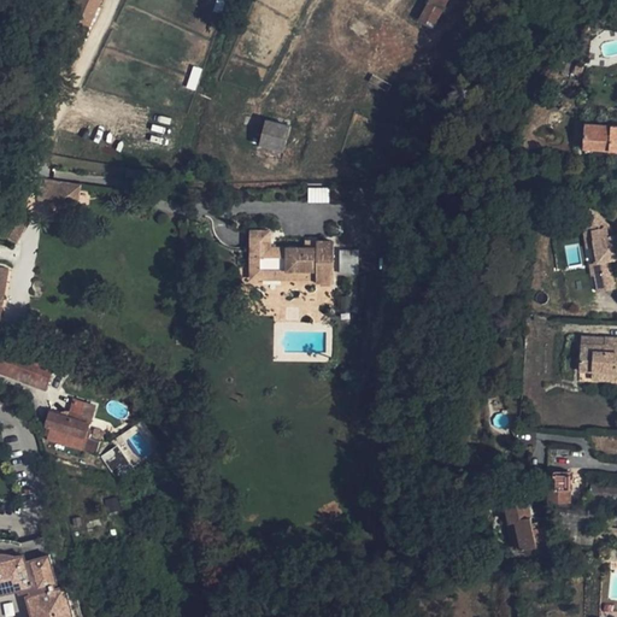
[(76,0),(65,27),(70,29),(84,35),(99,0),(76,0)]
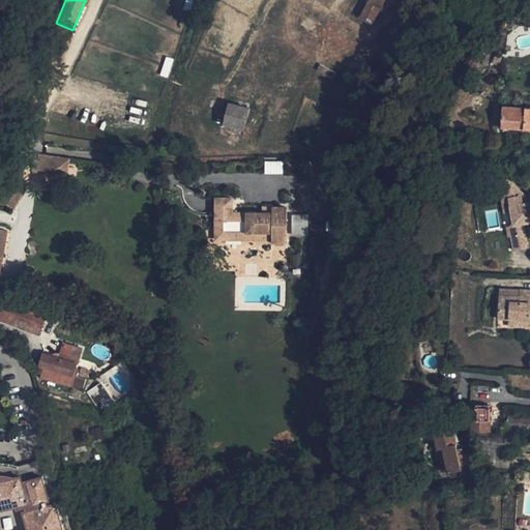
[(384,0),(383,0),(367,0),(359,18),(373,25),(384,0)]
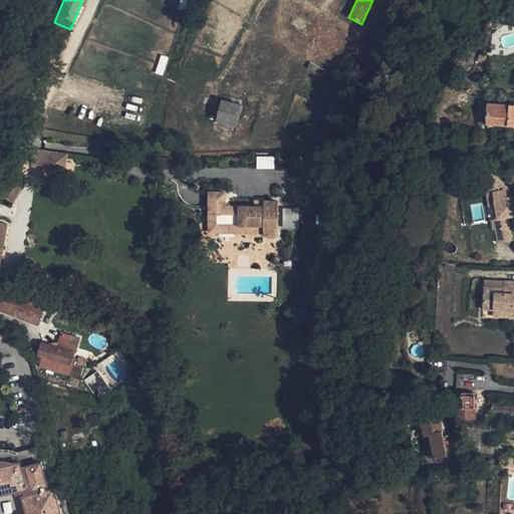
[(262,90),(245,88),(242,105),(238,125),(255,129),(262,90)]
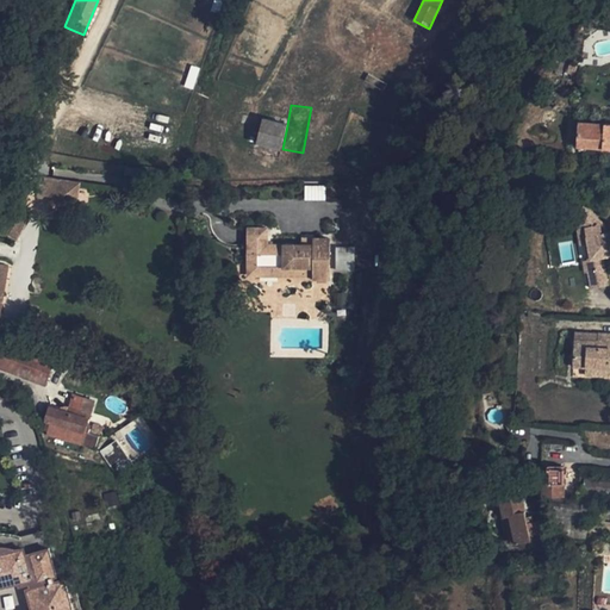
[(265,120),(259,154),(281,159),(282,149),(287,125),(265,120)]
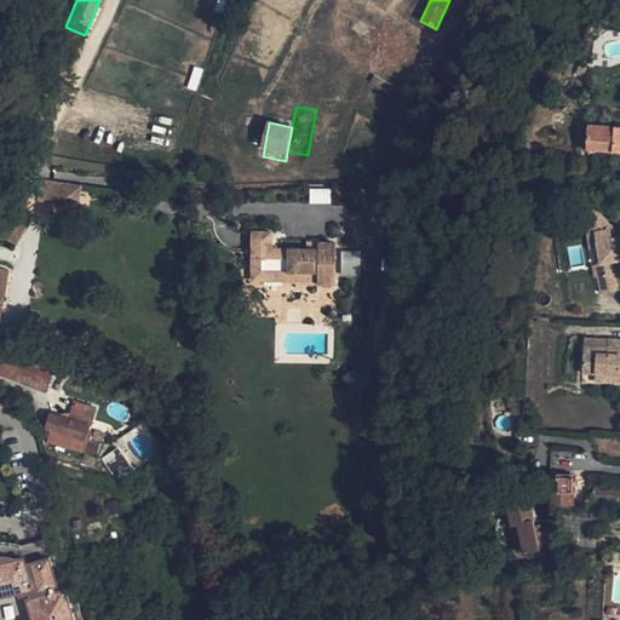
[(619,126),(589,125),(587,133),(587,145),(586,149),(619,151),(619,126)]
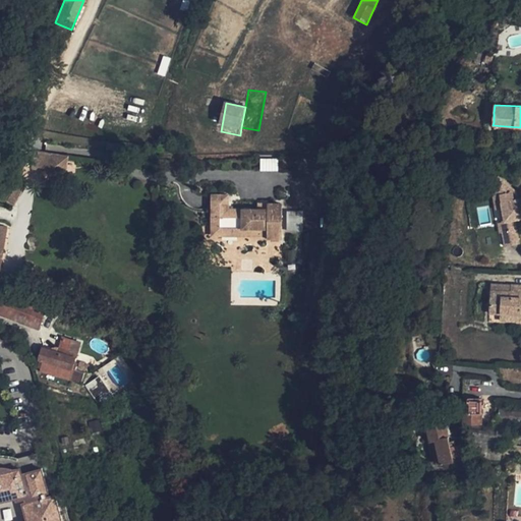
[(42,171),(71,174),(73,158),(44,155),(42,171)]
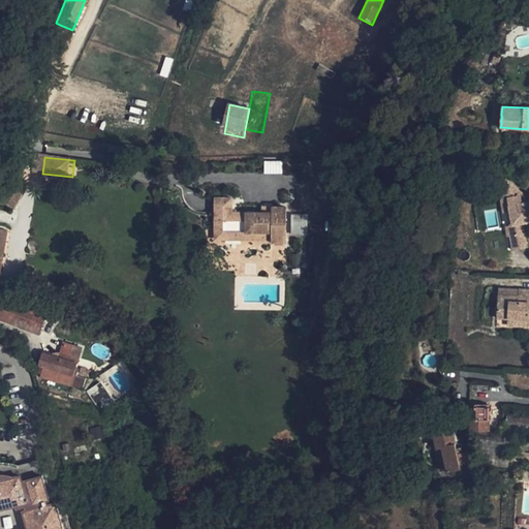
[(265,174),(281,173),(281,161),(265,161),(265,174)]
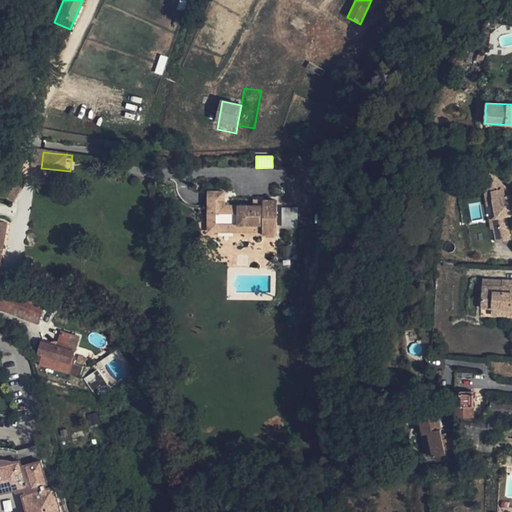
[(479,185),(487,192),(491,191),(494,205),(496,218),(499,218),(501,227),(494,229),(496,243),(511,240),(506,216),(511,215),(511,195),(509,196),(507,188),(490,173),(479,185)]
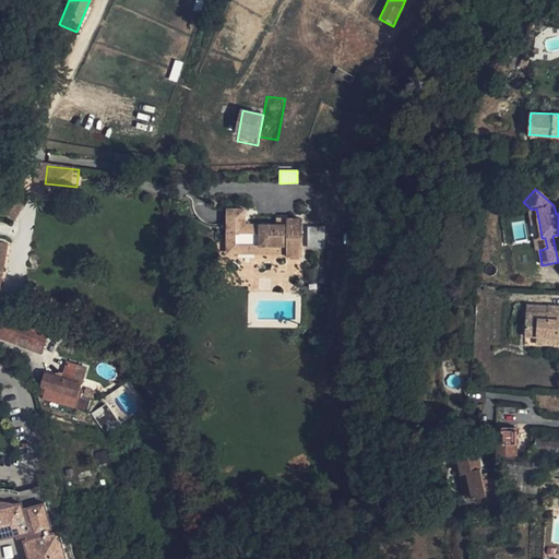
[(248,205),(232,204),(229,240),(281,244),(280,251),(292,252),(292,254),(306,256),(308,217),(294,217),(293,224),(282,224),(254,222),(247,222),(248,205)]
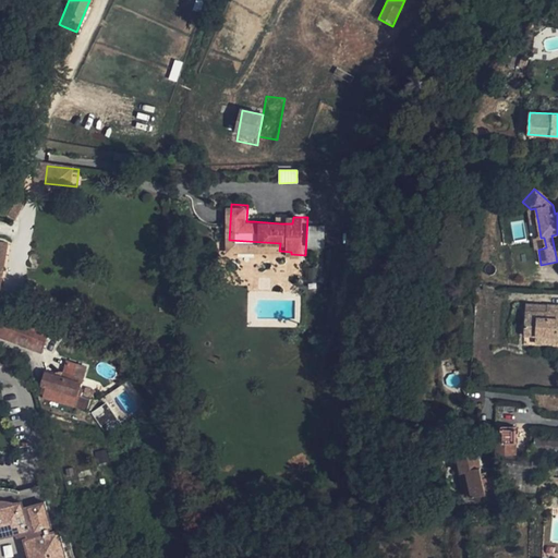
[(538,223),(535,208),(531,209),(530,209),(532,225),(538,223)]
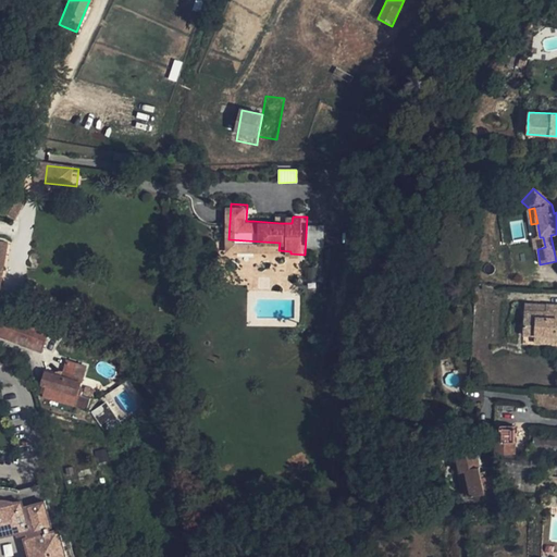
[(537,249),(545,247),(543,237),(540,237),(532,238),(534,249),(537,249)]
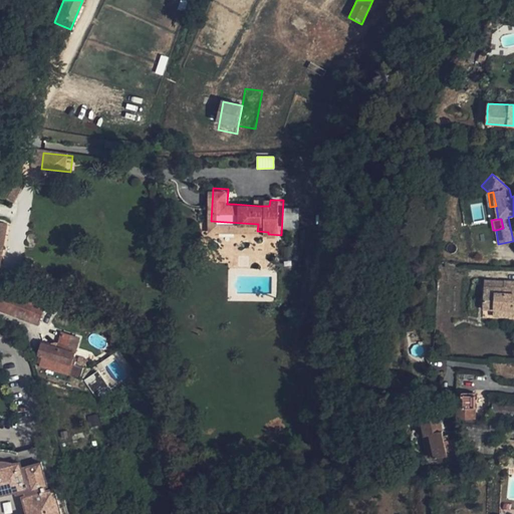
[(211,229),(257,231),(258,224),(211,221),(211,229)]
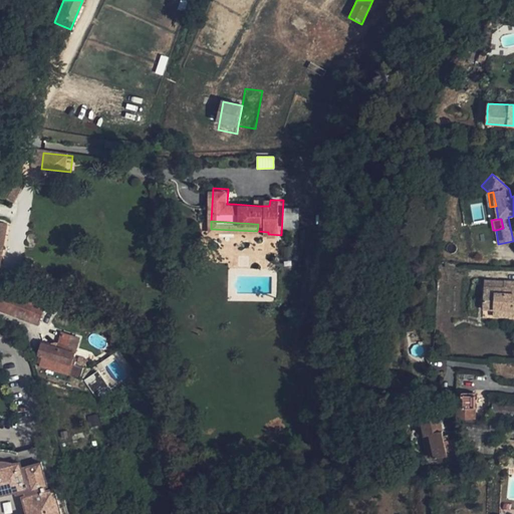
[(0,276),(4,277),(13,225),(0,223),(0,276)]
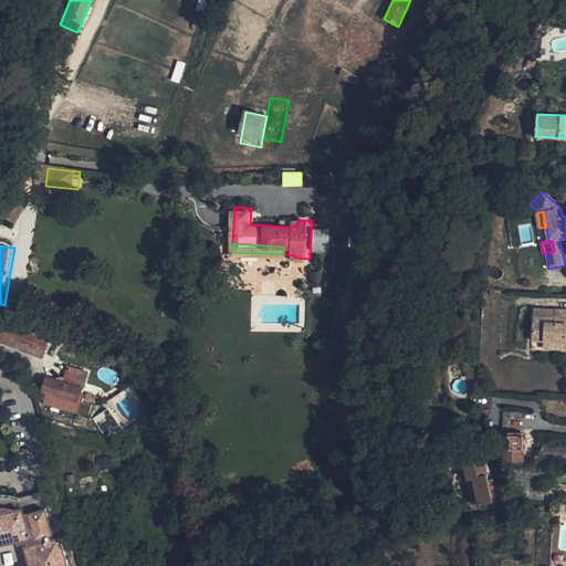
[(545,316),(545,310),(534,308),(532,341),(543,342),(555,342),(555,345),(565,346),(565,311),(555,310),(555,317),(545,316)]
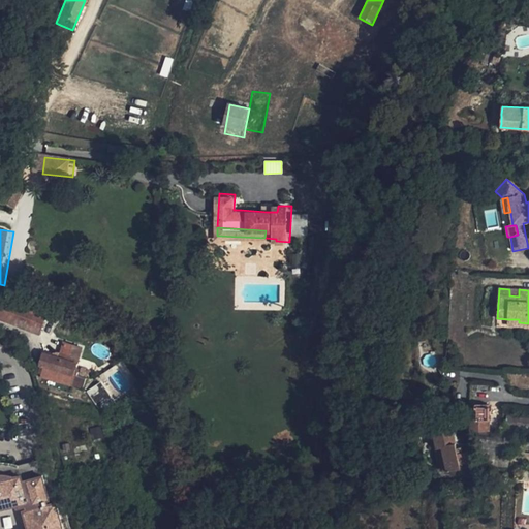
[(2,293),(0,293),(0,319),(5,321),(43,332),(52,305),(37,297),(2,293)]
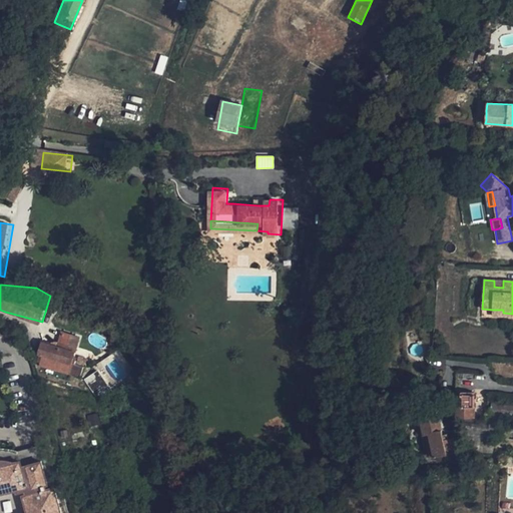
[(42,343),(38,355),(43,357),(40,365),(71,374),(74,364),(72,363),(79,338),(62,332),(57,348),(42,343)]
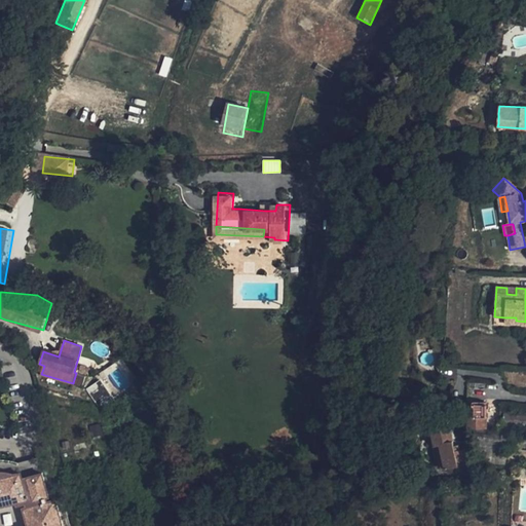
[(76,373),(73,383),(84,386),(87,376),(76,373)]
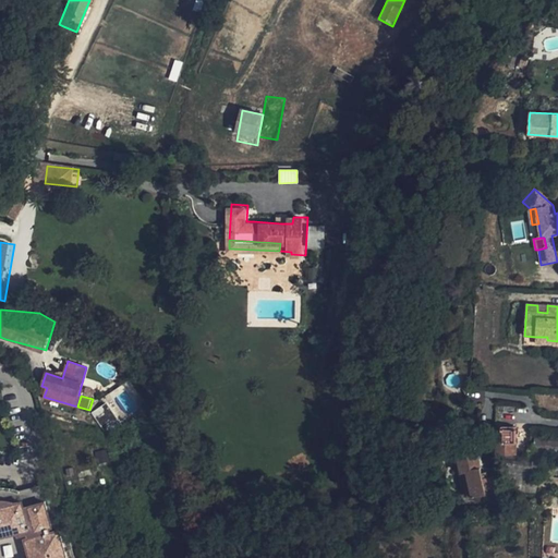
[(504,428),(496,428),(496,455),(516,453),(516,441),(517,431),(504,429),(504,428)]
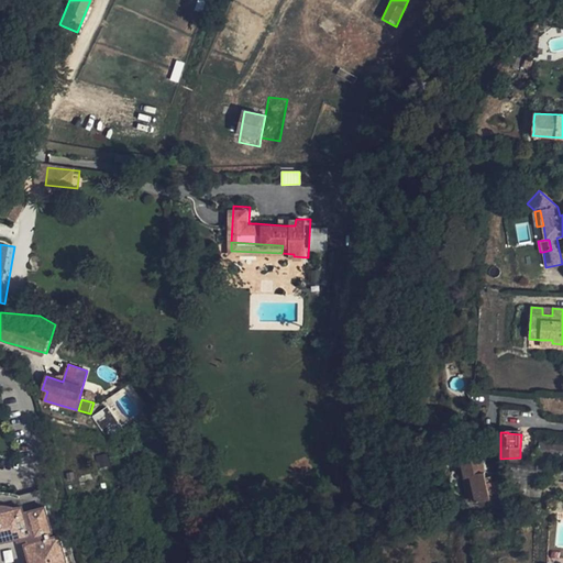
[(510,461),(510,477),(562,483),(562,441),(540,439),(538,460),(510,461)]
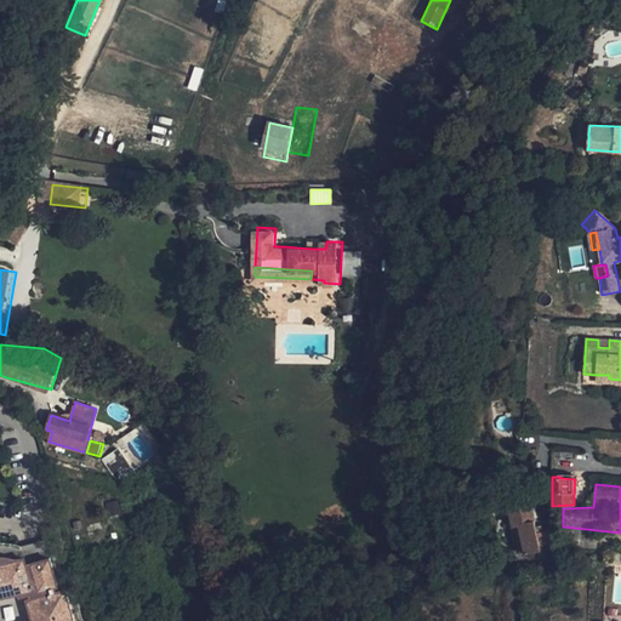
[(531,505),(516,508),(519,524),(525,553),(556,547),(552,529),(542,531),(541,527),(536,528),(531,505)]
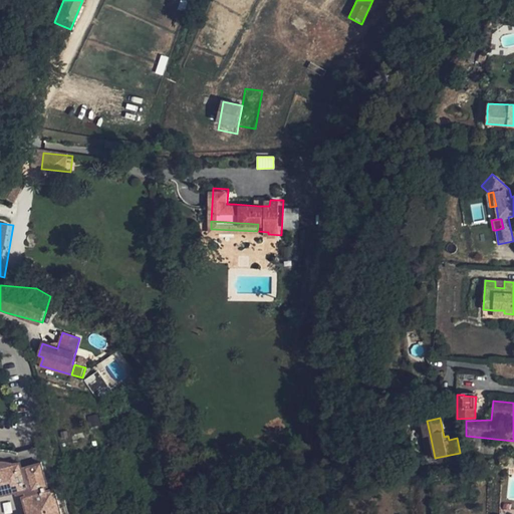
[(430,434),(426,435),(431,458),(435,458),(430,434)]
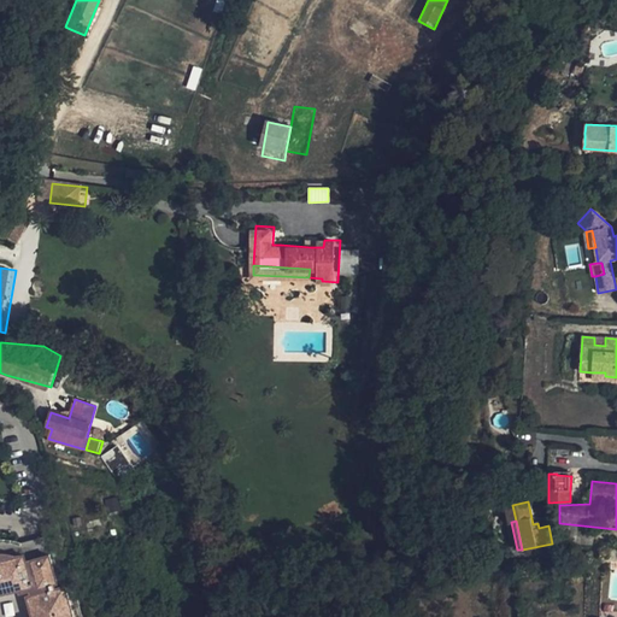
[(72,616),(65,586),(56,588),(54,583),(65,581),(53,534),(21,542),(19,548),(3,546),(0,545),(0,616),(72,616)]
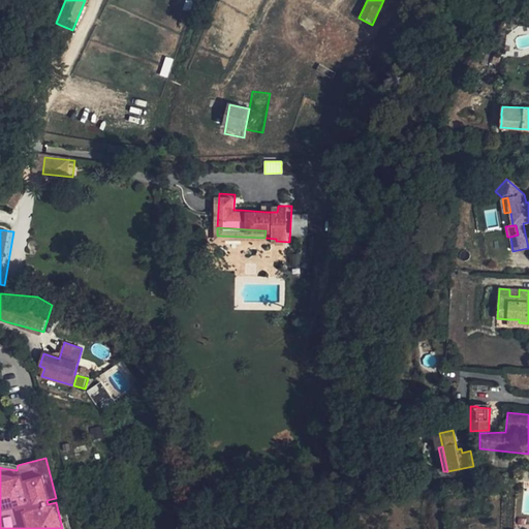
All buildings are outlined.
